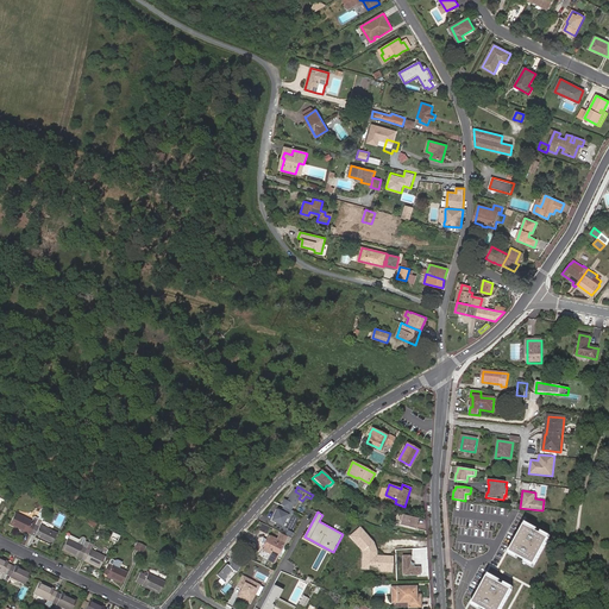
[(27,532),(31,534),(38,519),(35,516),(32,521),(16,513),(10,525),(26,533),(27,532)]
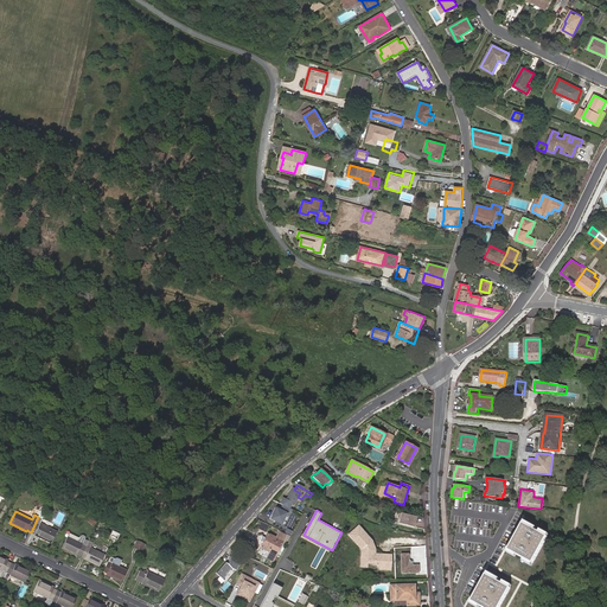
[(416,522),(415,519),(415,516),(415,515),(410,515),(409,515),(409,513),(408,513),(407,513),(406,513),(404,513),(403,513),(403,512),(402,512),(401,512),(398,523),(415,526),(416,522)]
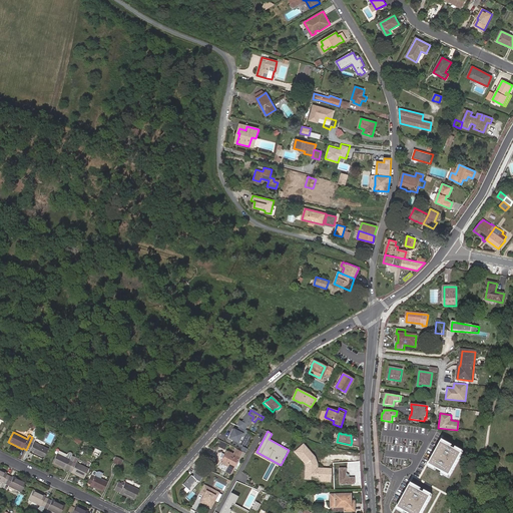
[(32,437),(26,450),(29,452),(43,459),(48,450),(34,443),(36,439),(32,437)]
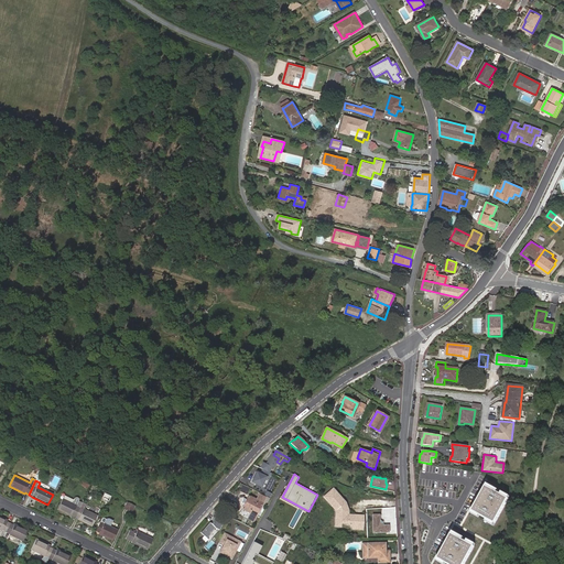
[(508,499),(487,487),(473,511),(495,523),(508,499)]
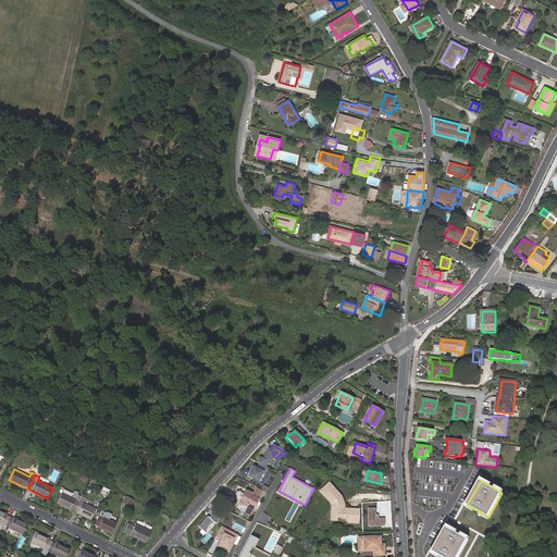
[(332,505),(332,515),(336,515),(338,517),(344,517),(348,522),(350,521),(354,521),(354,517),(353,517),(350,516),(350,508),(344,508),(344,505),(341,505),(338,498),(341,497),(329,483),(320,492),(332,505)]
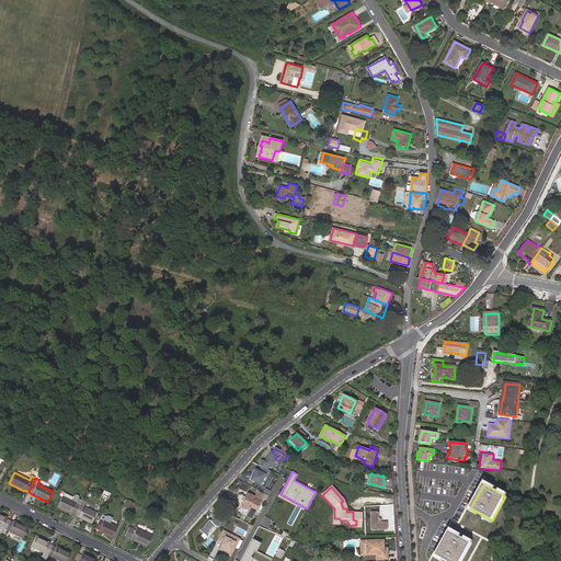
[(247,514),(252,517),(264,495),(258,492),(255,497),(248,493),(241,506),(249,511),(247,514)]
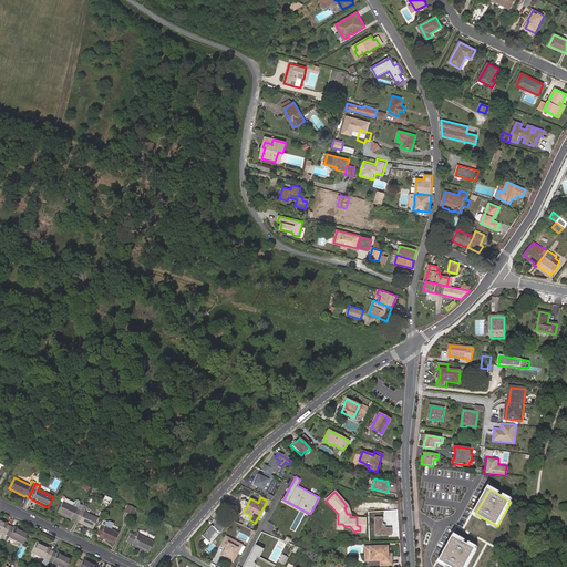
[(72,506),(63,502),(58,513),(71,519),(72,517),(75,519),(83,505),(79,504),(79,503),(79,502),(79,501),(78,501),(76,501),(75,501),(74,502),(72,506)]
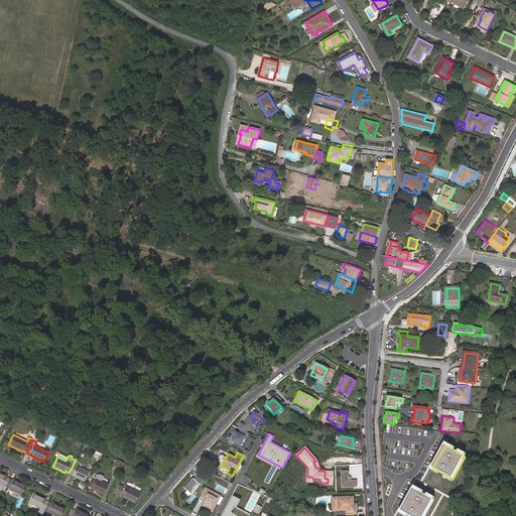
[(79,462),(76,460),(69,473),(73,474),(72,476),(84,482),(89,472),(77,466),(79,462)]
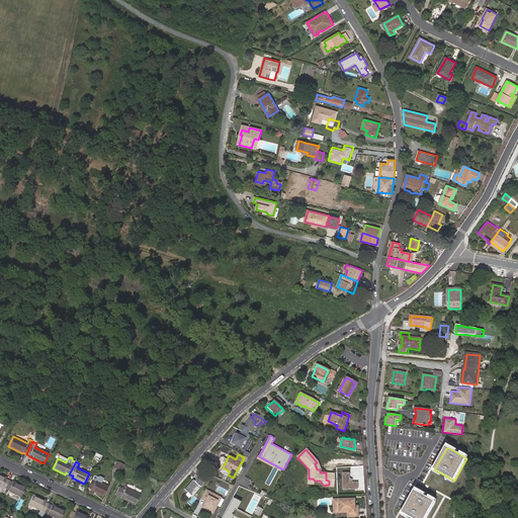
[(120,470),(123,464),(116,461),(114,466),(120,470)]
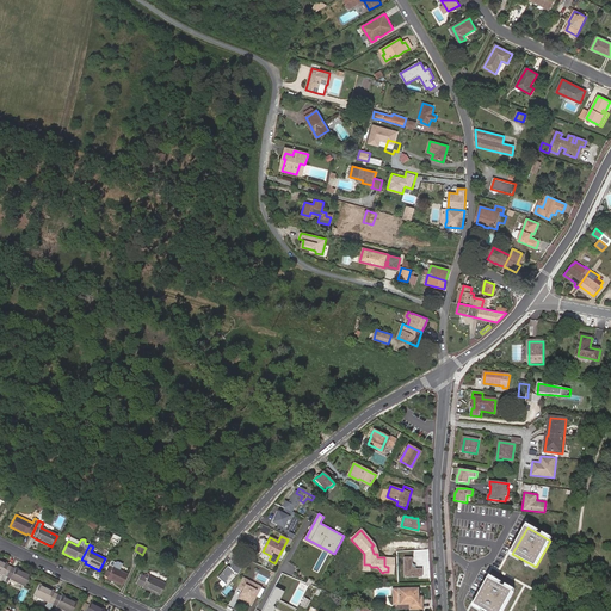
[(117,559),(113,556),(104,575),(107,576),(107,579),(122,586),(128,574),(113,567),(117,559)]
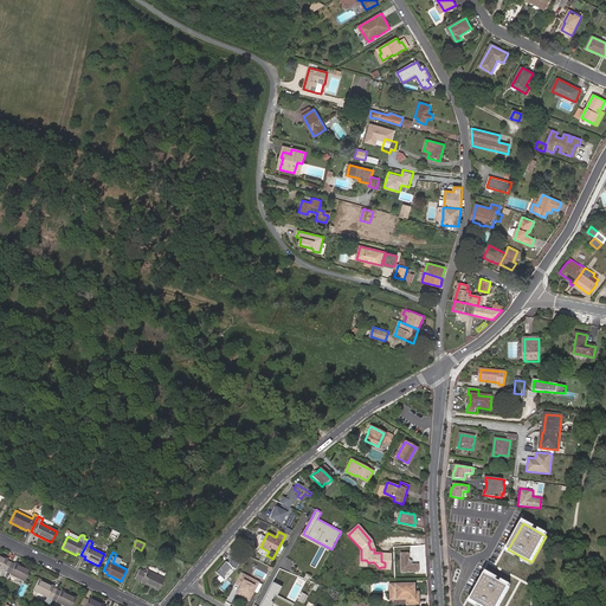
[(391,554),(381,553),(381,561),(384,562),(385,562),(385,567),(381,567),(379,568),(391,568),(391,554)]
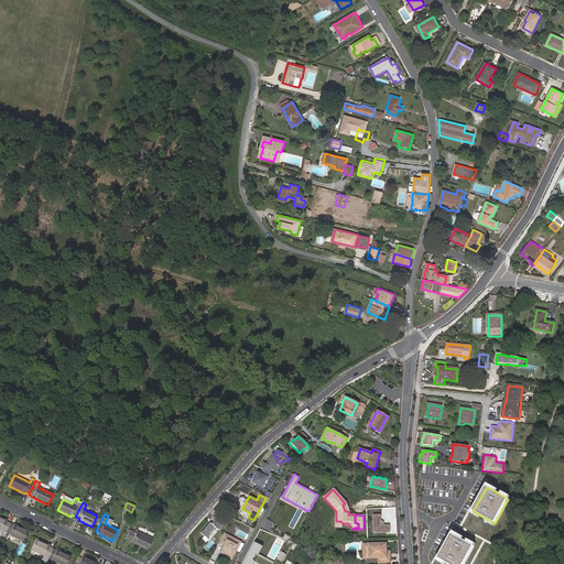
[(383,525),(379,521),(378,514),(372,514),(372,532),(389,532),(389,525),(383,525)]
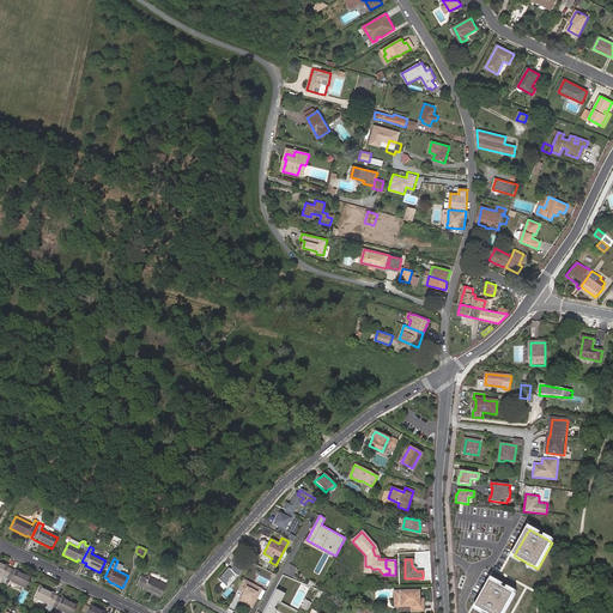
[(4,584),(11,570),(7,568),(7,565),(0,562),(0,576),(2,577),(0,581),(0,582),(4,584)]
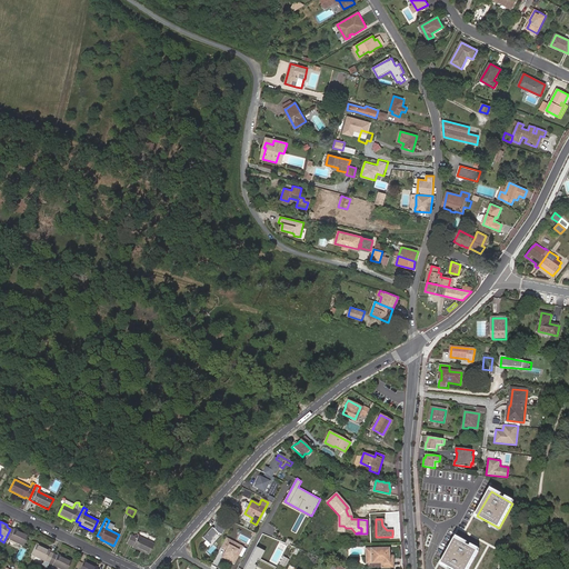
[(213,522),(202,537),(207,539),(203,542),(210,548),(223,530),(213,522)]
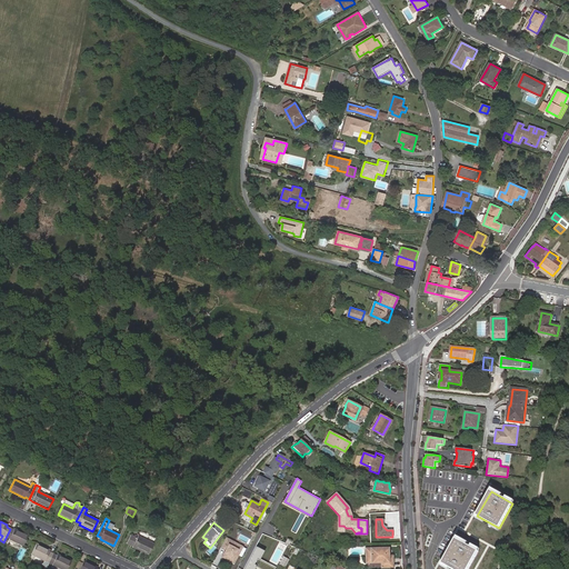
[(10,529),(3,542),(8,543),(10,539),(23,546),(28,536),(15,529),(13,530),(10,529)]
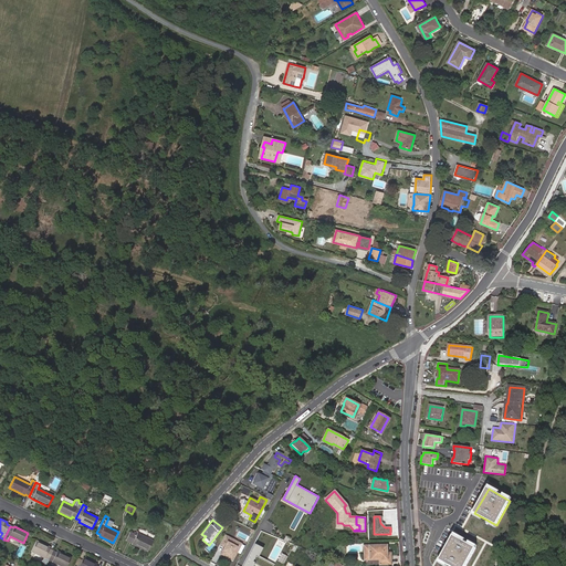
[(148,552),(153,541),(137,534),(137,535),(130,532),(126,541),(133,544),(148,552)]
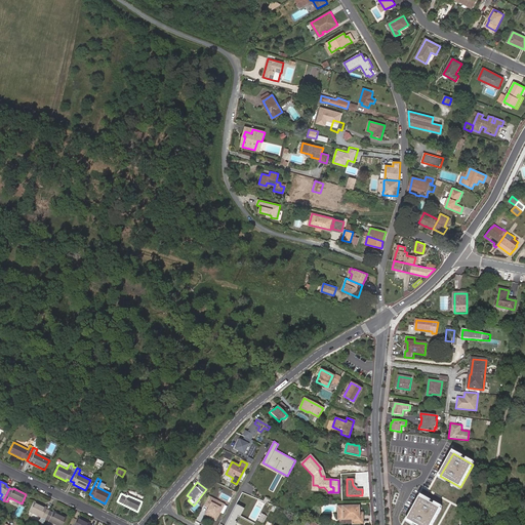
[(226,505),(209,495),(204,505),(208,508),(205,514),(216,520),(226,505)]
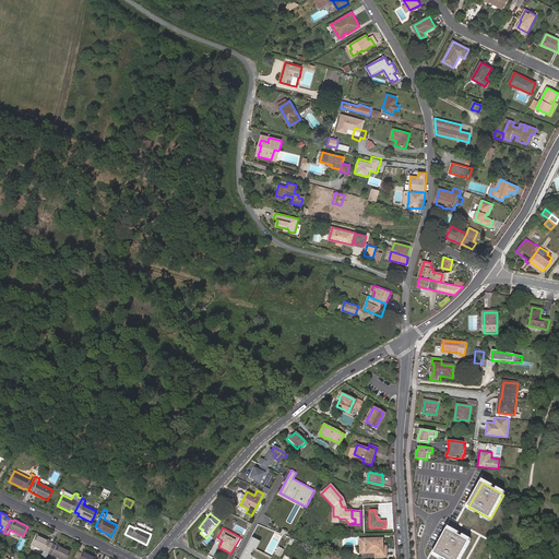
[(460,558),(470,542),(449,531),(435,554),(443,558),(460,558)]
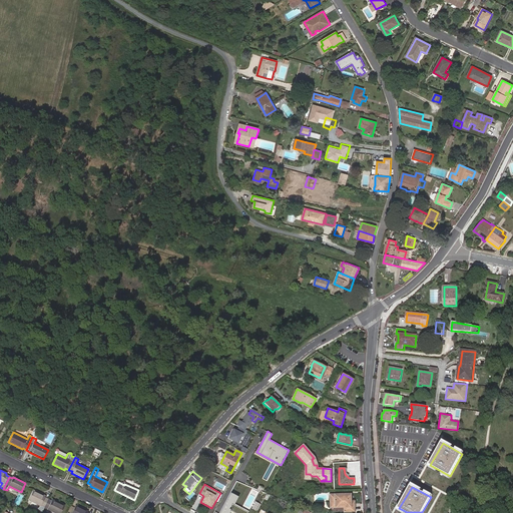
[(38,510),(42,512),(48,500),(45,498),(46,497),(33,491),(28,500),(40,506),(38,510)]
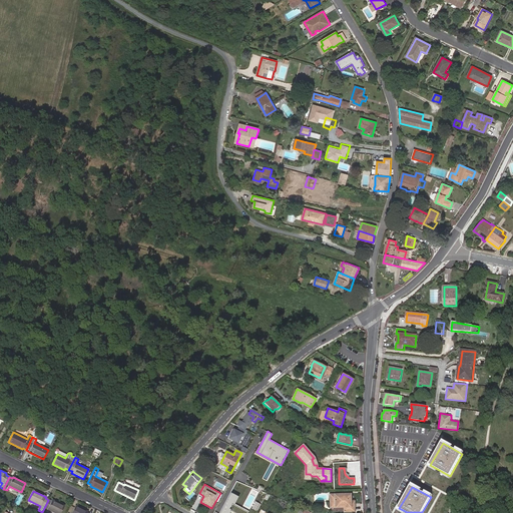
[(230,512),(239,496),(231,492),(220,512),(230,512)]
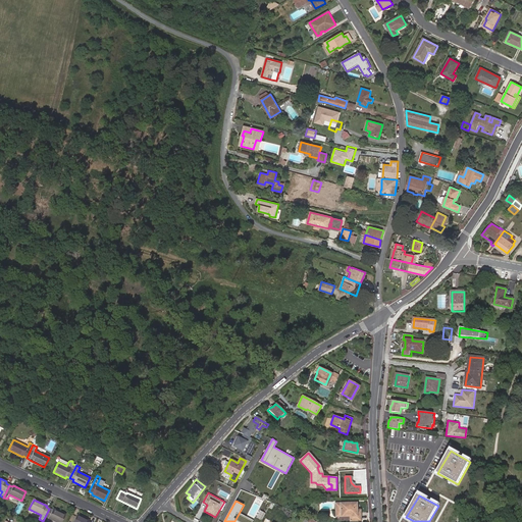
[(356,503),(336,503),(336,516),(350,516),(350,521),(360,520),(360,511),(356,511),(356,503)]
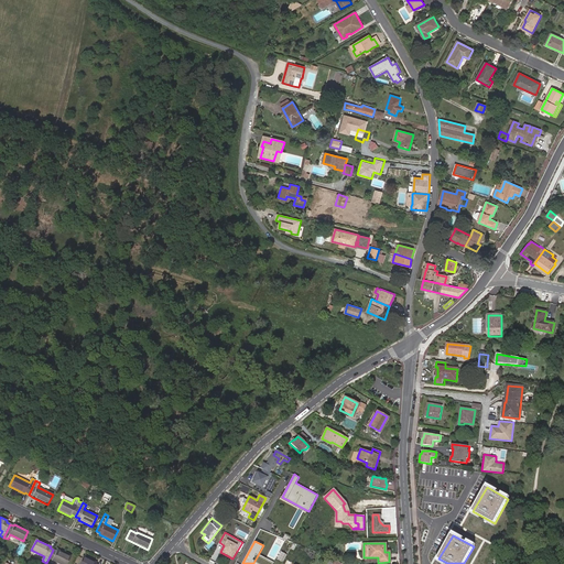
[(53,550),(46,563),(47,563),(50,563),(52,560),(60,563),(66,563),(71,556),(57,550),(56,551),(53,550)]
